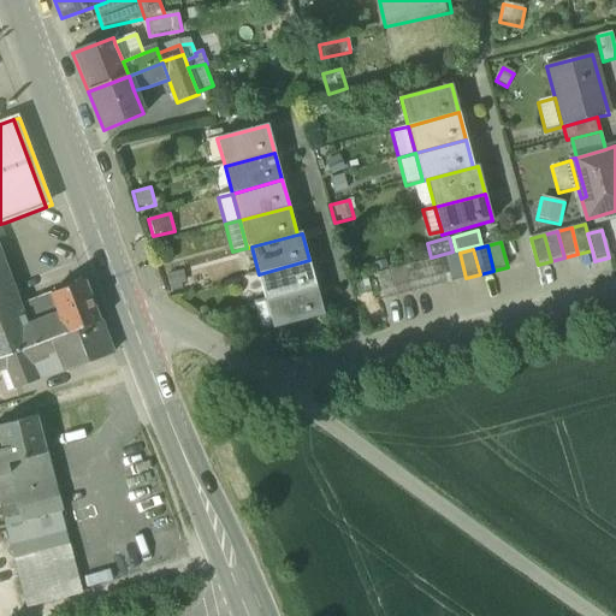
[(0,359),(4,359),(35,347),(28,326),(29,325),(21,304),(0,252),(0,359)]
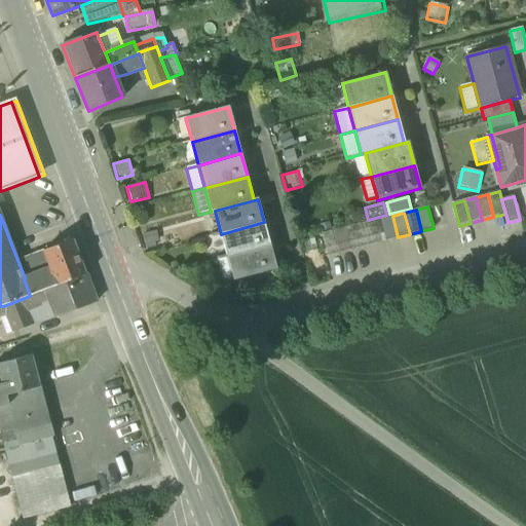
[(386,240),(398,237),(392,216),(380,219),(386,240)]
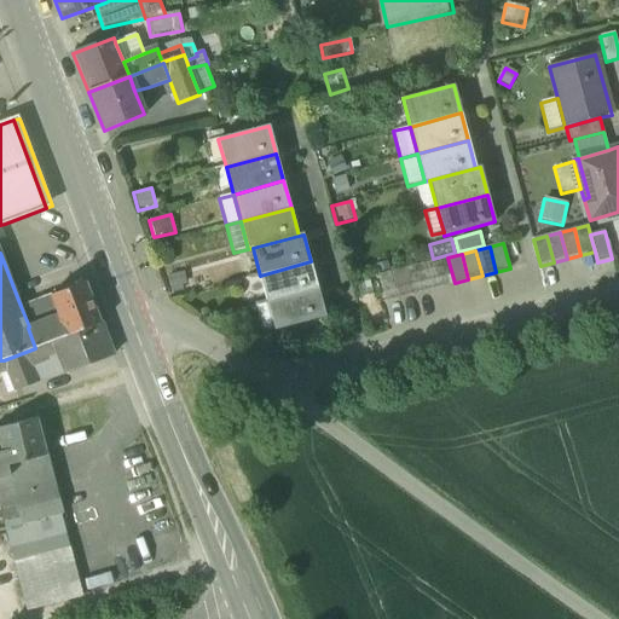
[(440,287),(455,283),(447,258),(434,261),(440,287)]
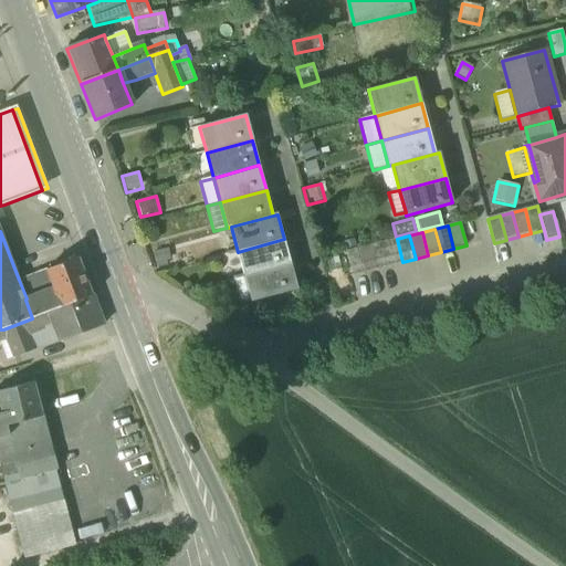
[(238,252),(244,276),(291,264),(284,239),(238,252)]
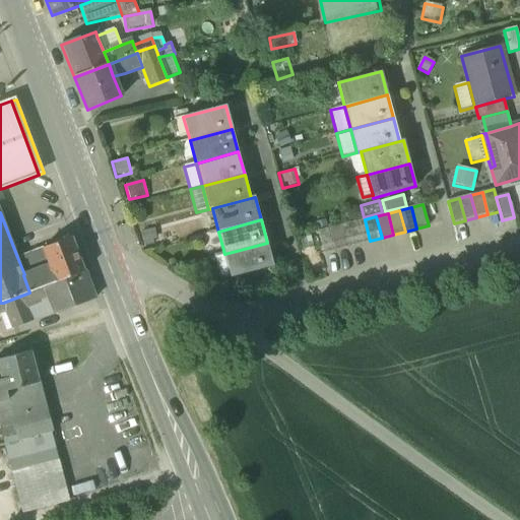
[(359,244),(370,241),(365,219),(352,222),(359,244)]
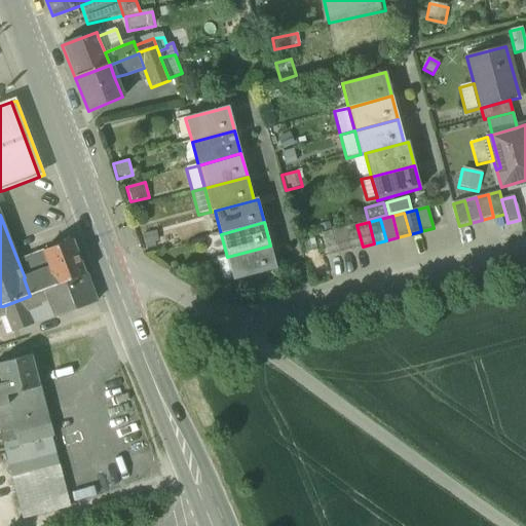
[(350,250),(363,247),(357,225),(345,228),(350,250)]
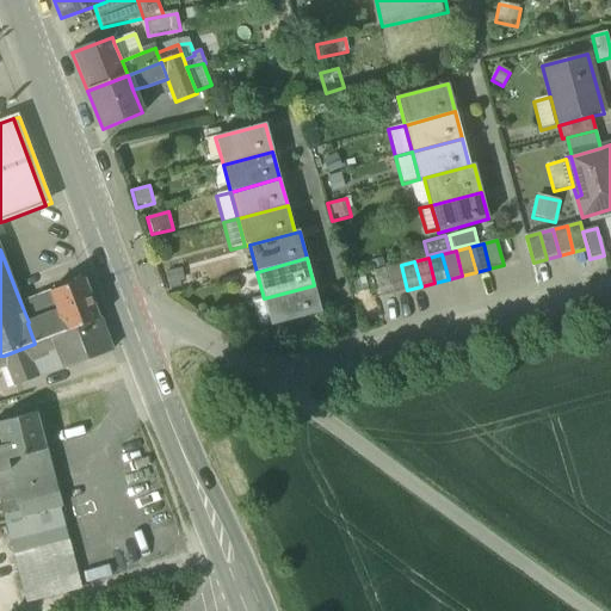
[(394,294),(407,290),(401,265),(387,269),(394,294)]
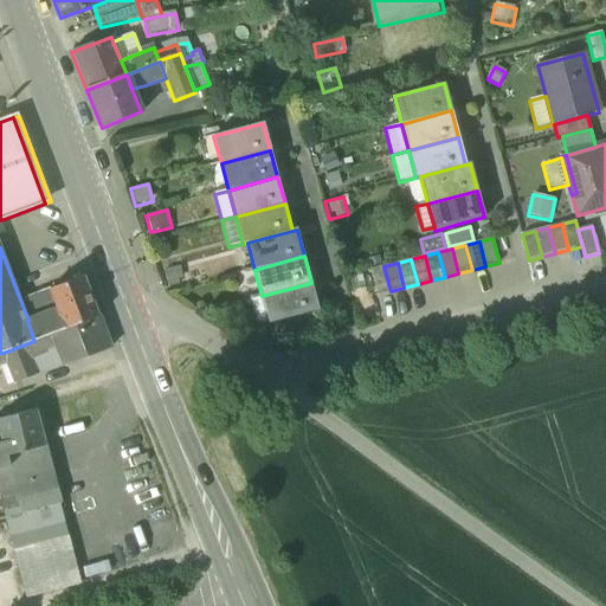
[(180,266),(163,270),(167,288),(185,284),(180,266)]
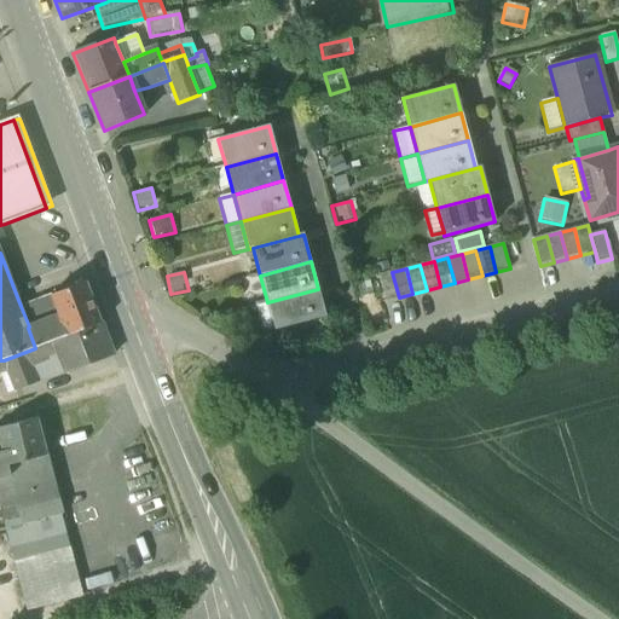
[(385,301),(399,298),(392,272),(379,276),(385,301)]
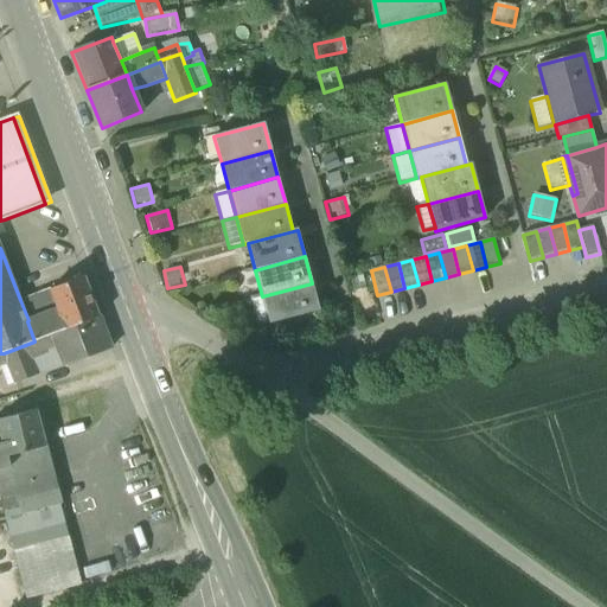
[(27,321),(34,342),(98,318),(84,278),(20,300),(29,320),(27,321)]
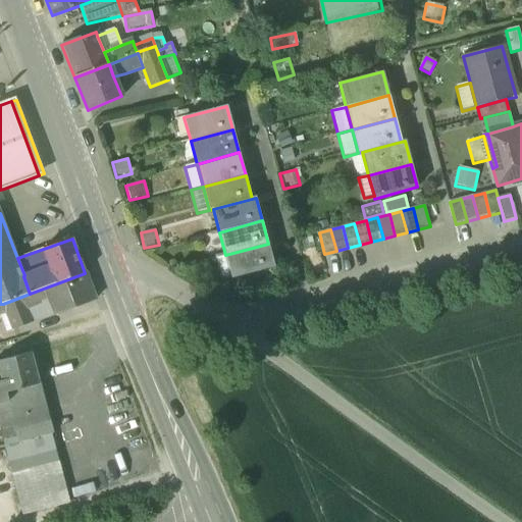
[(274,267),(268,244),(225,255),(232,278),(274,267)]
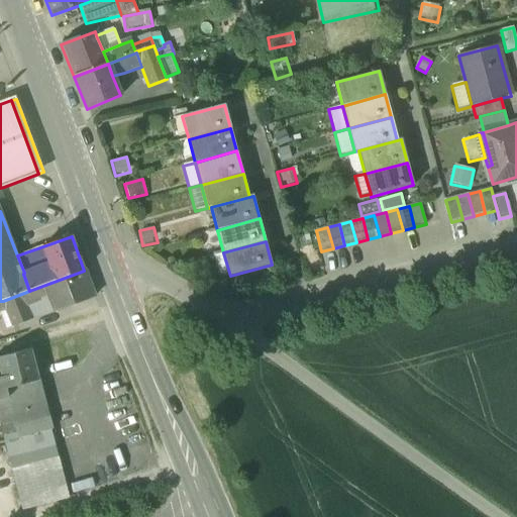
[(230,276),(223,252),(213,255),(219,279),(230,276)]
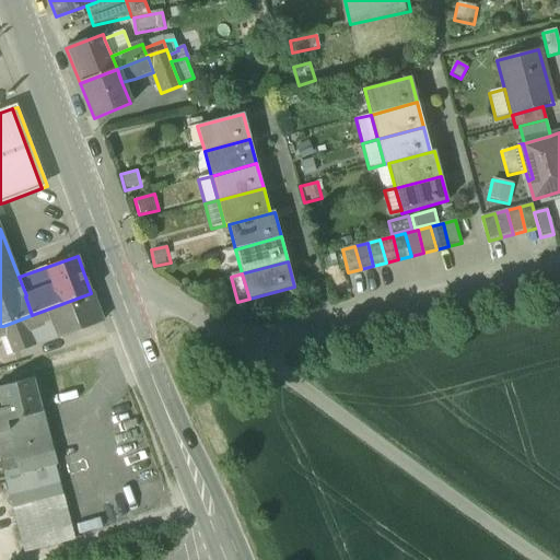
[(14,354),(58,337),(59,338),(102,323),(91,293),(32,315),(3,326),(7,335),(14,354)]
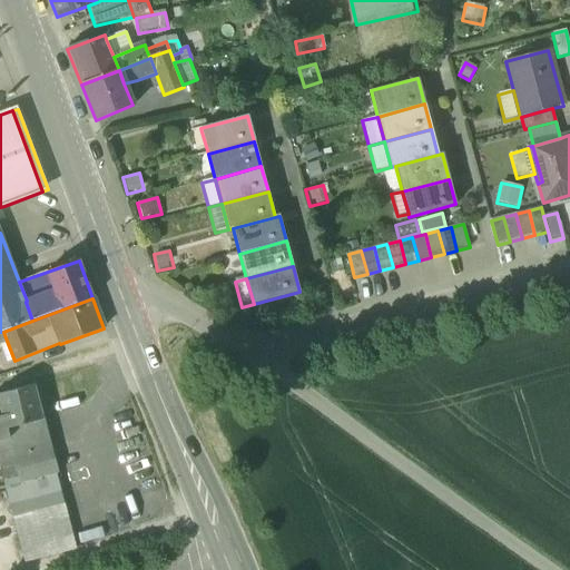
[(0,342),(0,344),(8,363),(15,361),(7,341),(0,342)]
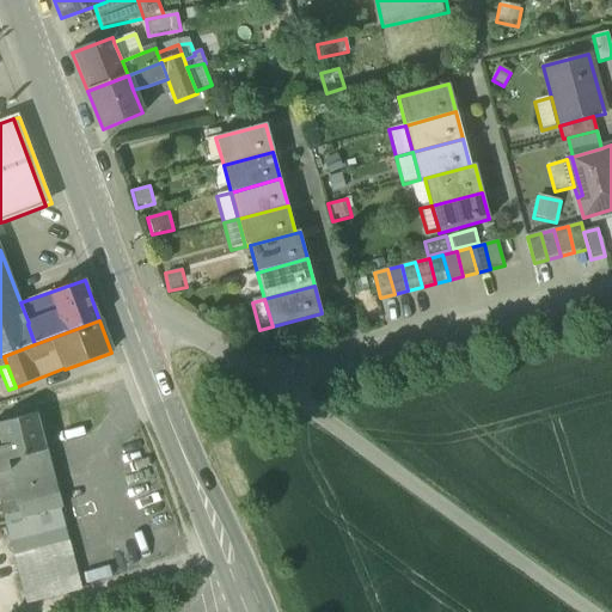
[(0,448),(0,499),(18,499),(22,515),(22,516),(30,514),(60,507),(37,415),(0,423),(0,430),(4,447),(0,448)]
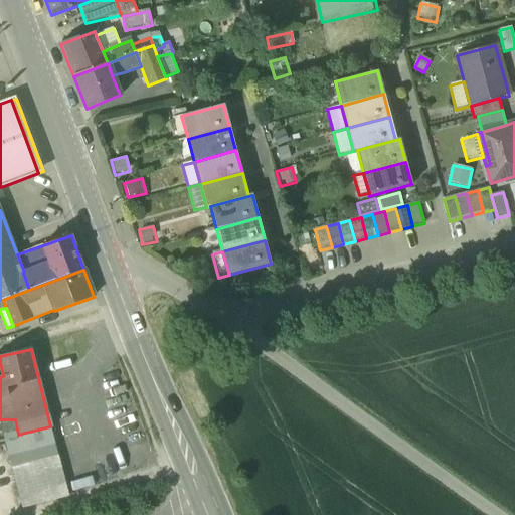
[(0,422),(4,437),(18,434),(15,419),(0,419),(0,422)]
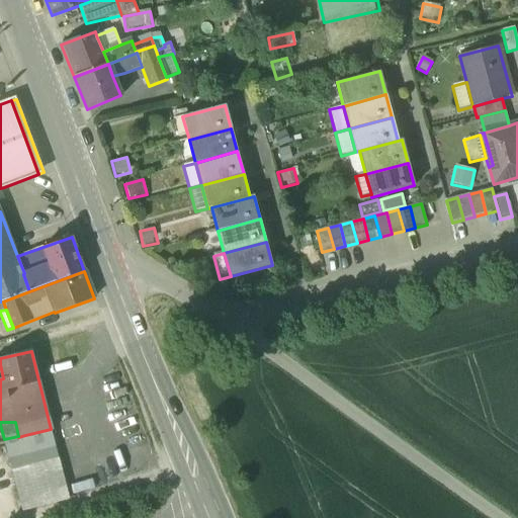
[(51,429),(25,435),(41,503),(67,497),(51,429)]
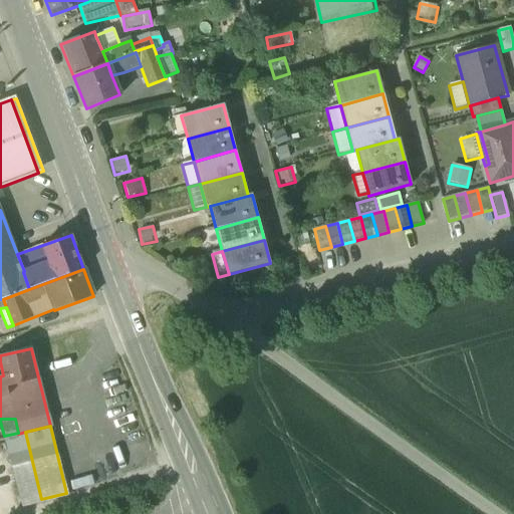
[(21,504),(41,499),(25,432),(18,434),(18,433),(4,436),(21,504)]
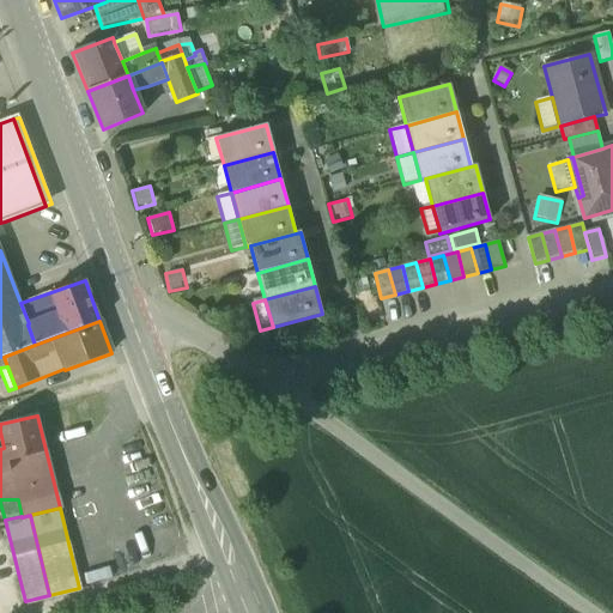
All buildings are outlined.
